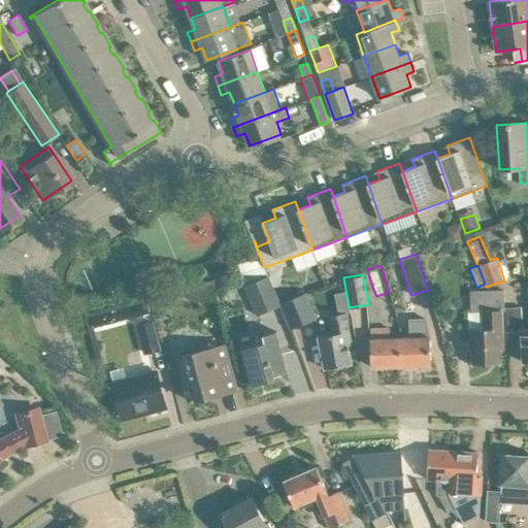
[(256,314),(278,305),(267,275),(244,284),(256,314)]
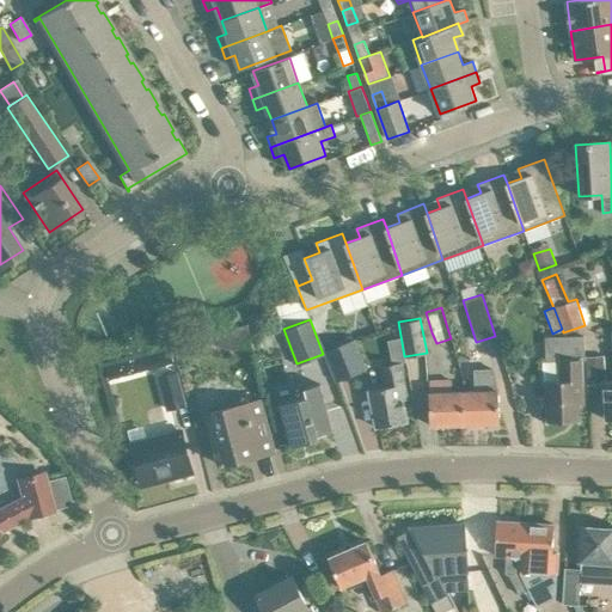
[(248,325),(248,324),(228,329),(232,341),(250,336),(250,335),(248,325)]
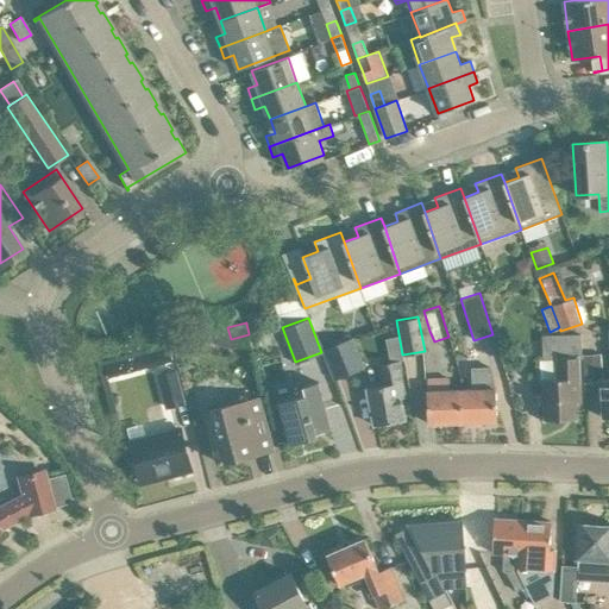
[(579,377),(584,377),(583,357),(582,332),(541,334),(542,357),(556,357),(557,377),(544,378),(545,419),(577,419),(576,401),(581,401),(579,377)]
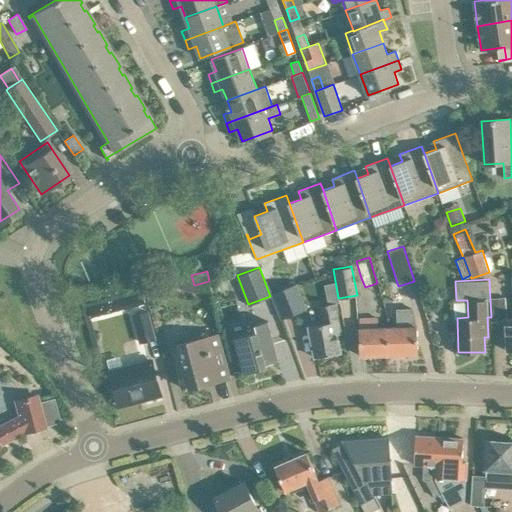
[(295,283),(270,293),(280,317),(305,307),(295,283)]
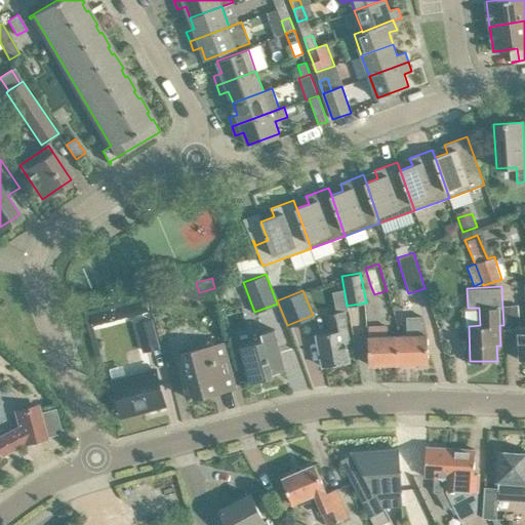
[(93,325),(150,310),(147,299),(90,315),(93,325)]
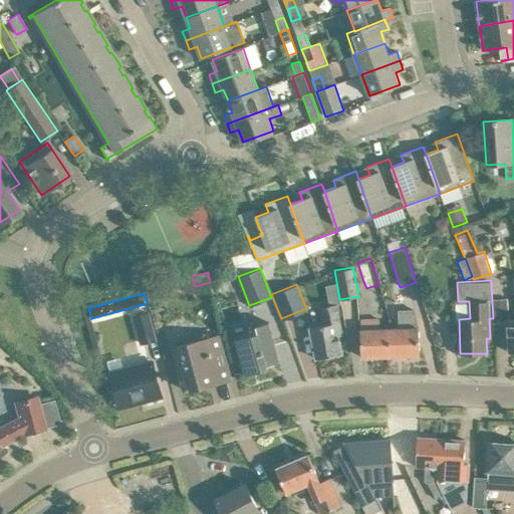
[(513,317),(509,318),(508,300),(494,300),(495,322),(507,322),(509,352),(513,351),(513,317)]
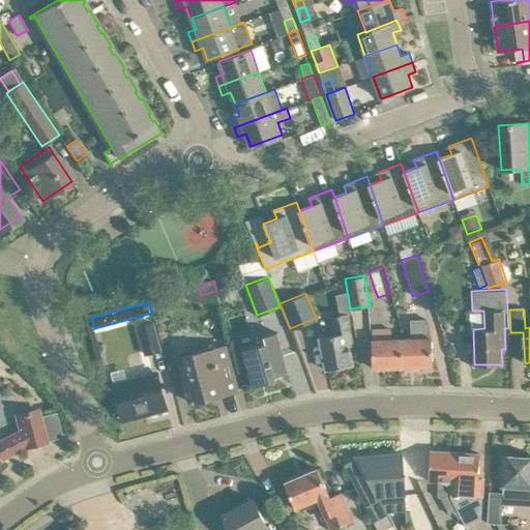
[(349,346),(353,345),(348,314),(329,317),(333,334),(320,337),(326,370),(353,364),(349,346)]
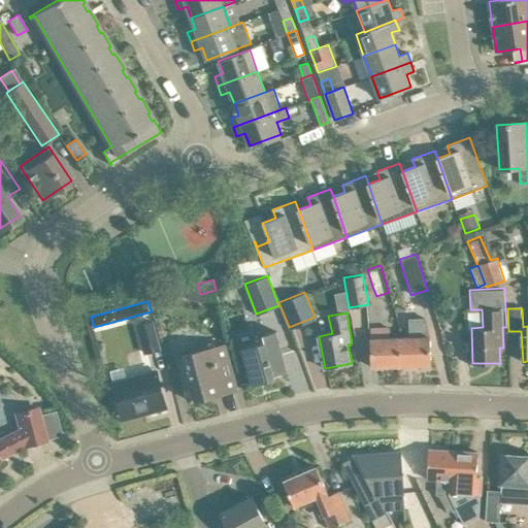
[(400,337),(400,366),(431,365),(430,337),(429,337),(424,318),(407,319),(408,336),(400,337)]
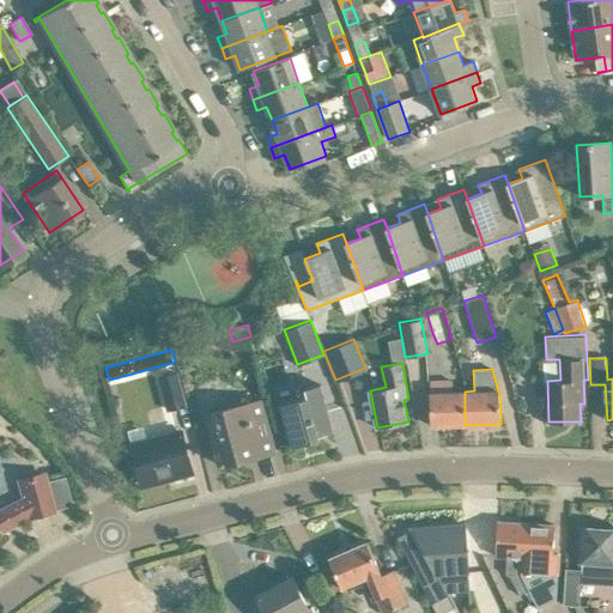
[(158,376),(168,410),(187,405),(177,370),(158,376)]
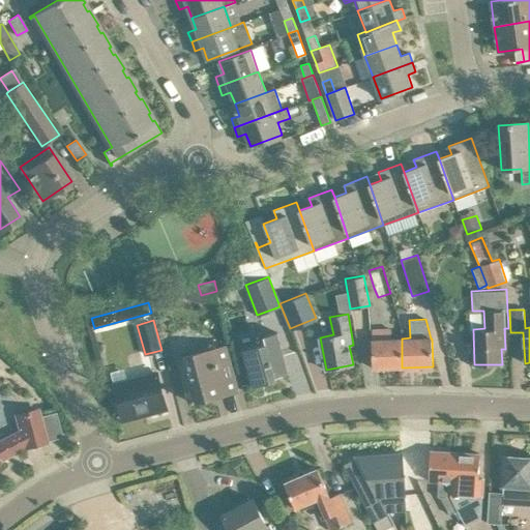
[(402,367),(402,339),(391,339),(391,327),(372,327),(373,367),(402,367)]
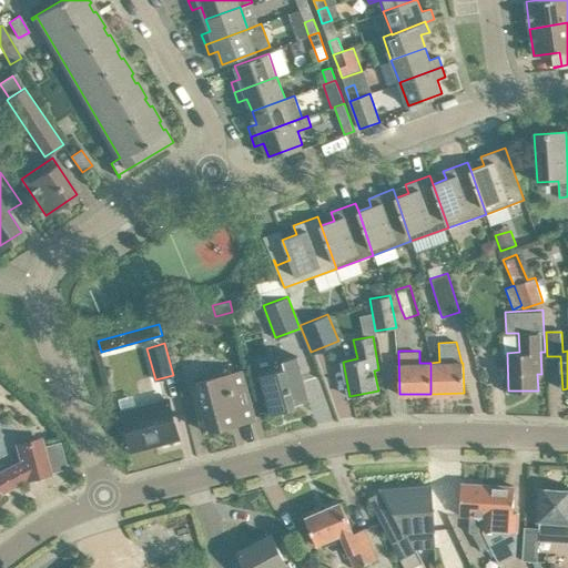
[(295,403),(308,399),(297,355),(282,359),(284,367),(261,374),(271,414),(296,407),(295,403)]
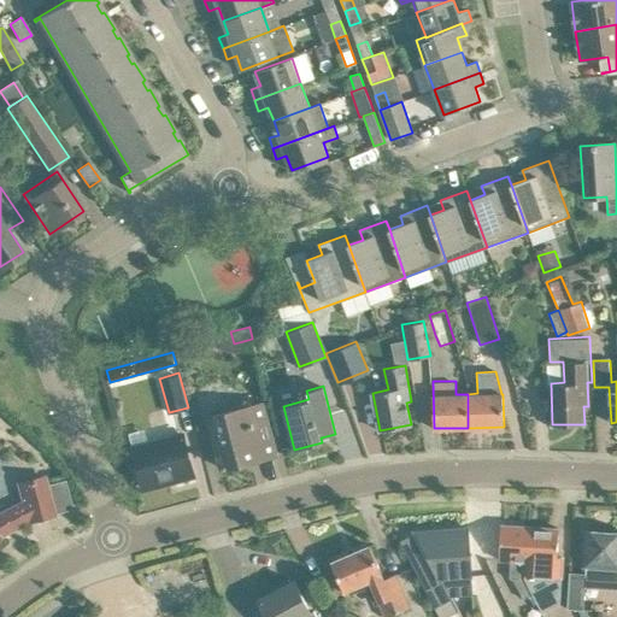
[(222,469),(276,454),(263,404),(209,417),(222,469)]
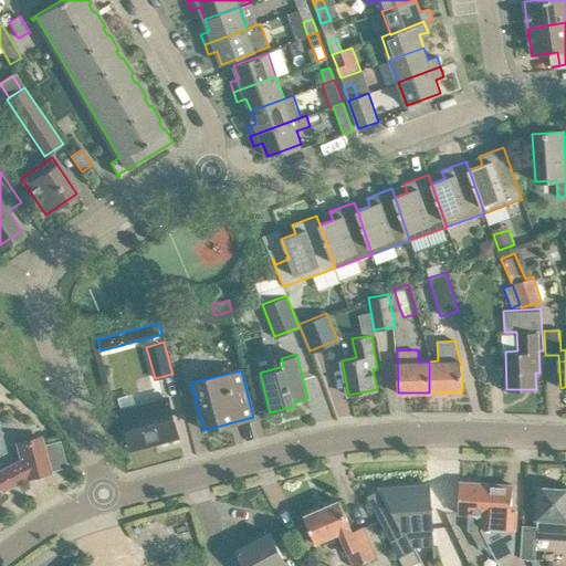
[(178,437),(168,398),(121,410),(130,446),(161,438),(163,441),(178,437)]
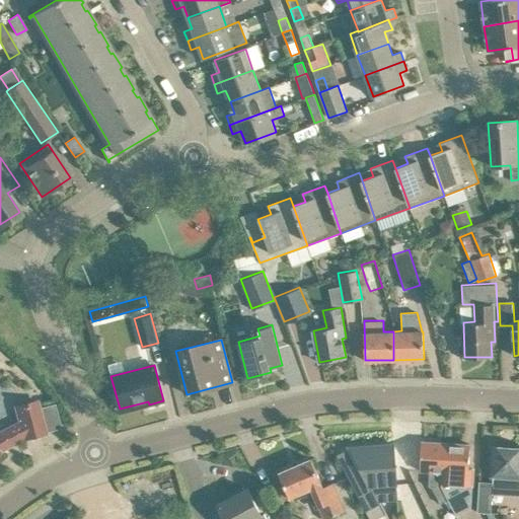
[(0,450),(23,438),(45,432),(39,410),(36,401),(15,406),(19,423),(0,432),(0,450)]
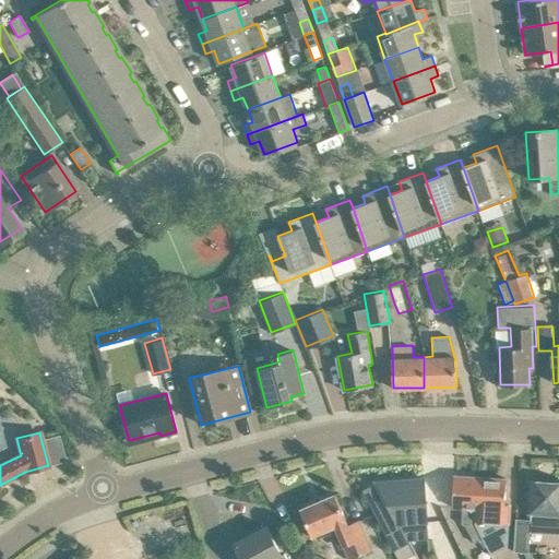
[(42,441),(48,465),(66,461),(59,437),(42,441)]
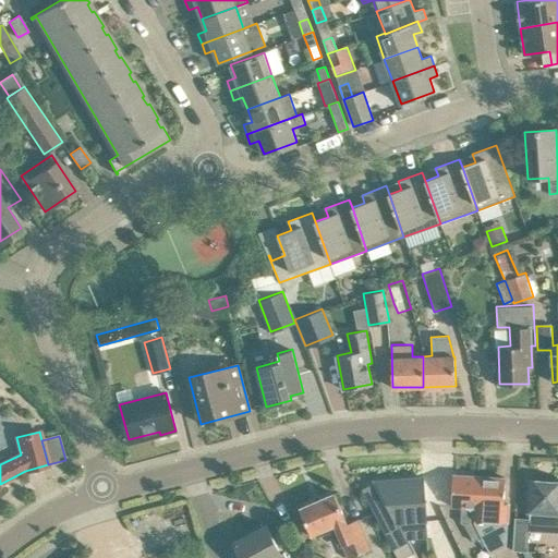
[(453,474),(451,508),(461,509),(460,522),(462,523),(463,523),(473,541),(477,538),(482,536),(474,523),(474,522),(475,522),(475,521),(476,476),(453,474)]
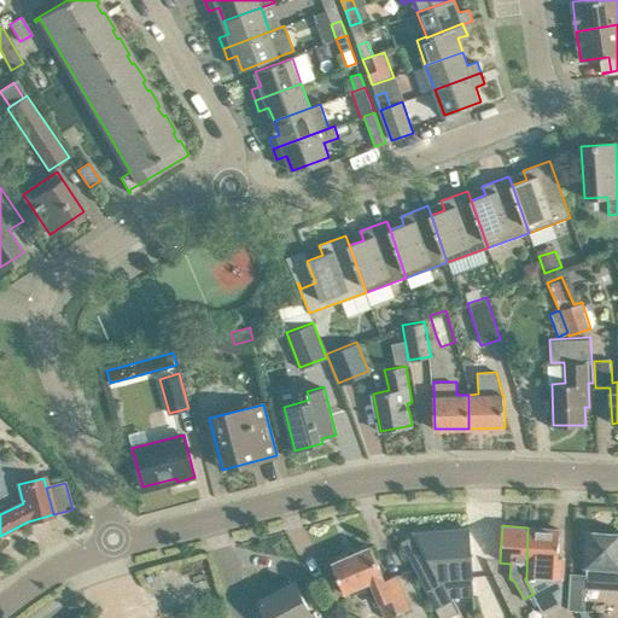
[(418,532),(401,541),(436,608),(453,599),(453,598),(442,578),(472,576),(468,528),(436,531),(437,536),(421,538),(418,532)]
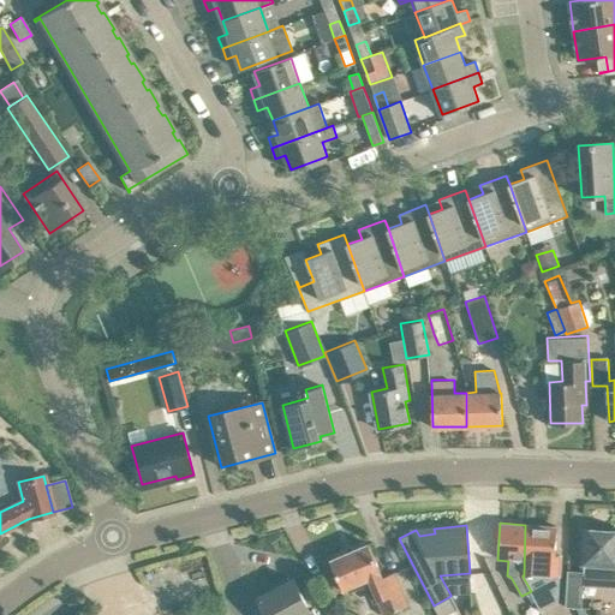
[(523,575),(523,577),(531,591),(536,601),(541,610),(559,601),(561,555),(555,554),(557,526),(525,525),(524,574),(524,575),(523,575)]
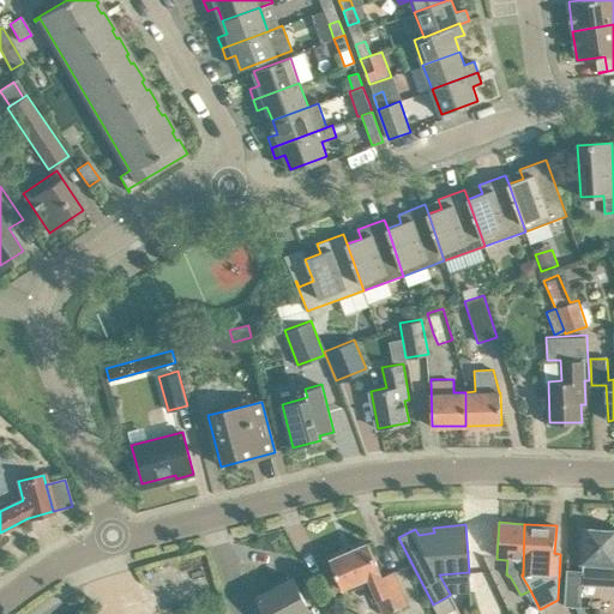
[(613,529),(583,528),(581,561),(613,564),(613,529)]
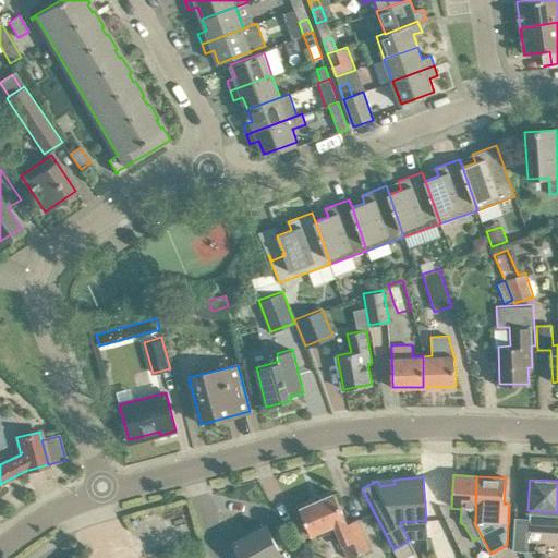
[(351,557),(372,549),(358,519),(348,523),(335,494),(300,508),(305,522),(300,525),(305,537),(311,534),(312,536),(340,524),(341,528),(337,530),(348,557),(351,557)]
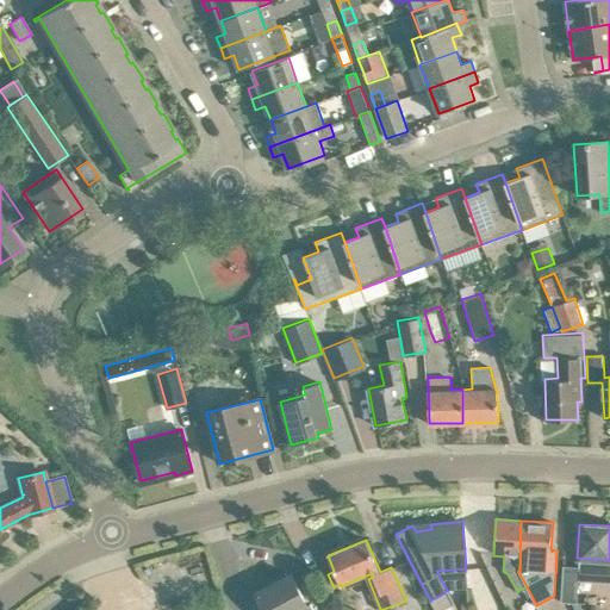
[(562,566),(561,602),(577,602),(579,567),(562,566)]
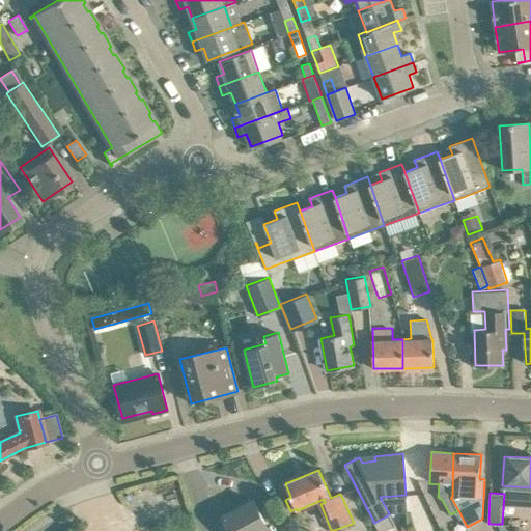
[(268,527),(253,501),(251,502),(249,498),(235,505),(238,509),(223,516),(230,530),(273,530),(271,525),(268,527)]
